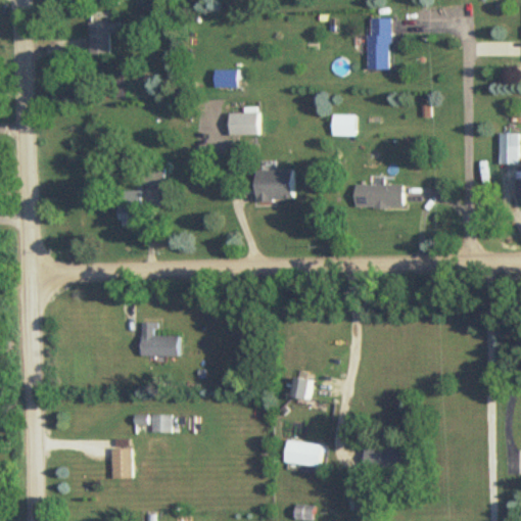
[(391,17),(370,17),(370,69),(391,69),(391,17)]
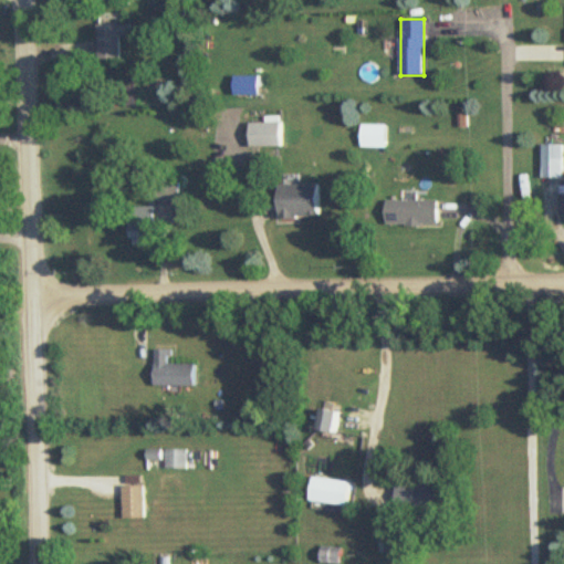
[(121,35),(133,35),(133,22),(98,22),(98,58),(121,58),(121,35)]
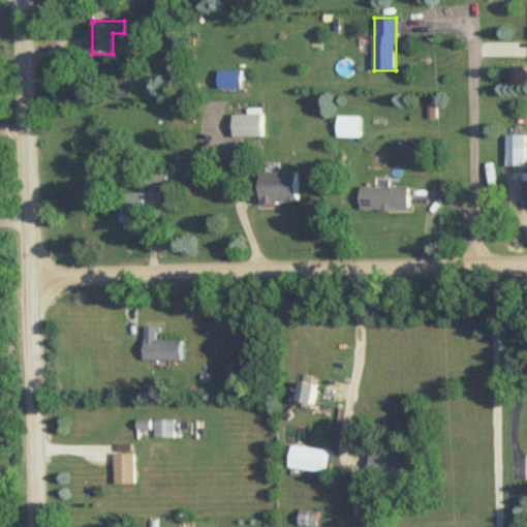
[(243,70),(216,70),(216,88),(243,88),(243,70)]
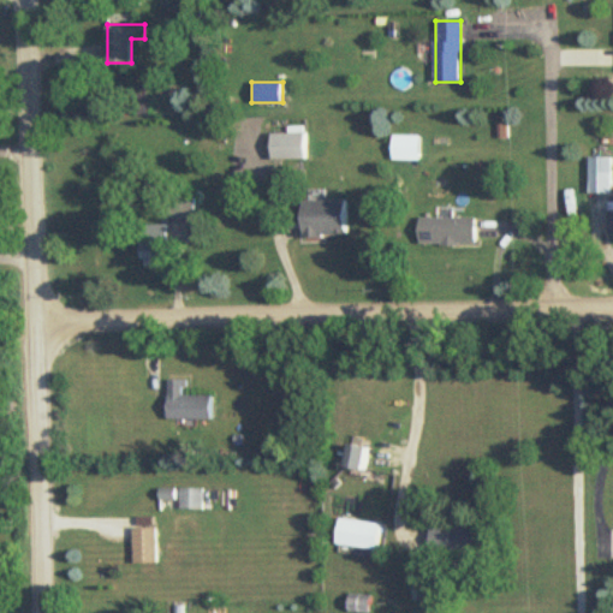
[(272,158),(307,158),(307,132),(272,132),(272,158)]
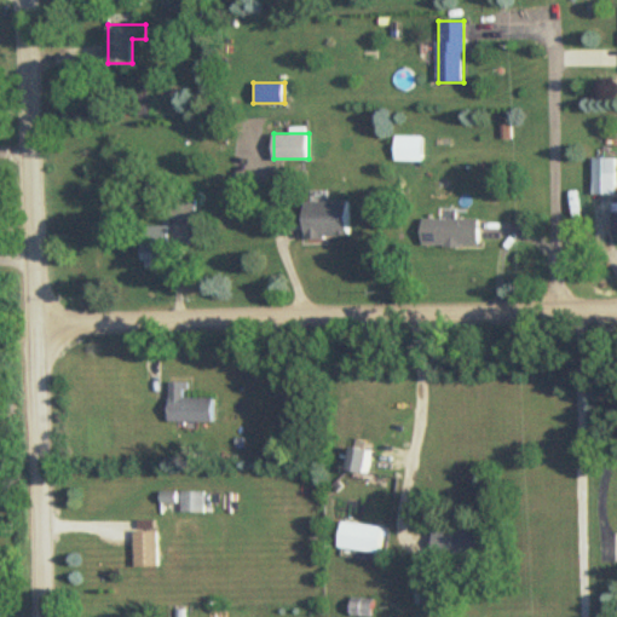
[(592,157),(592,195),(616,195),(616,157),(592,157)]
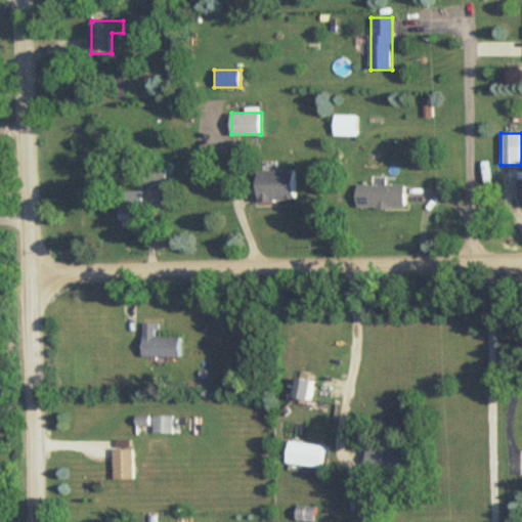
[(165,164),(147,164),(147,183),(165,183),(165,164)]
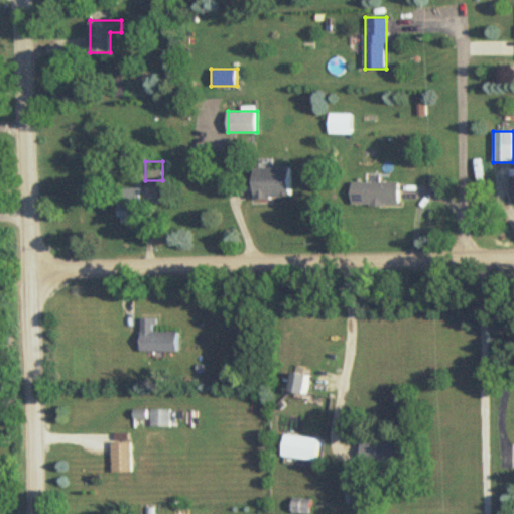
[(254,198),(292,198),(292,167),(254,167),(254,198)]
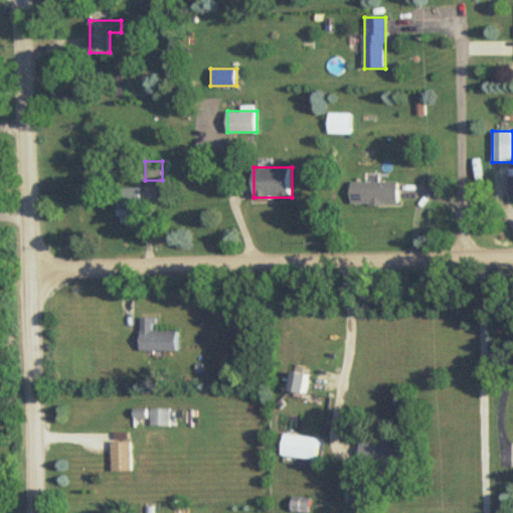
[(399,203),(399,181),(352,181),(352,203),(399,203)]
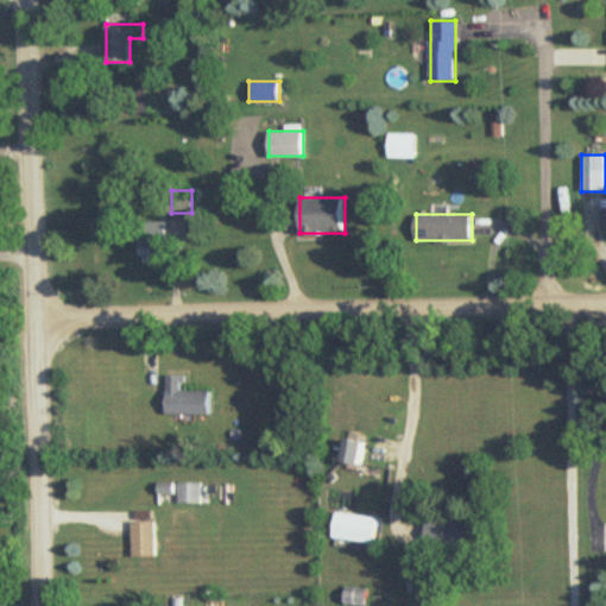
[(164,414),(209,414),(209,389),(183,389),(183,373),(164,373),(164,414)]
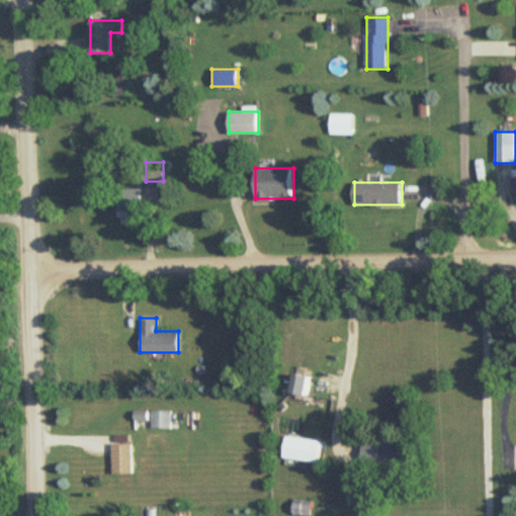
[(315,378),(297,371),(289,389),(308,397),(315,378)]
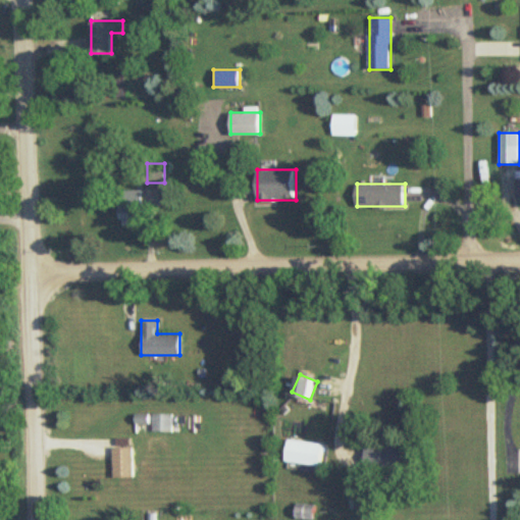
[(170,431),(170,414),(150,414),(150,431),(170,431)]
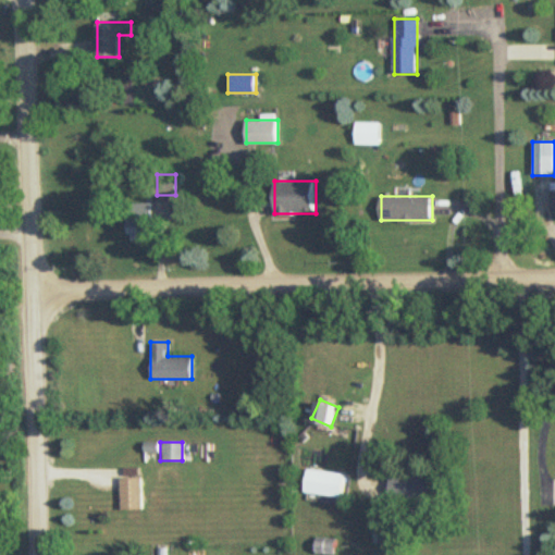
[(440,476),(387,476),(387,497),(440,497),(440,476)]
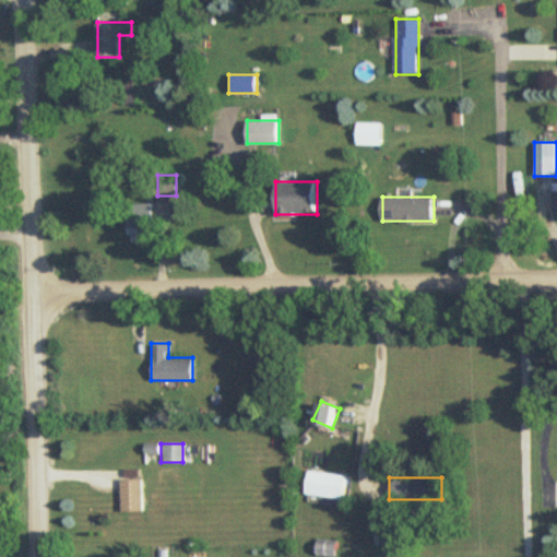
[(121,510),(143,510),(143,478),(121,478),(121,510)]
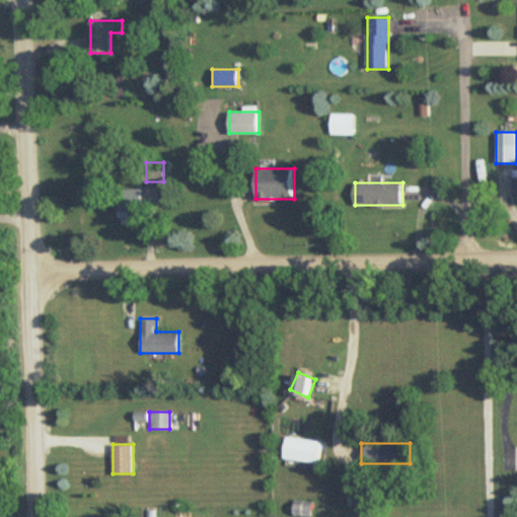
[(312,501),(294,501),(294,516),(312,516),(312,501)]
